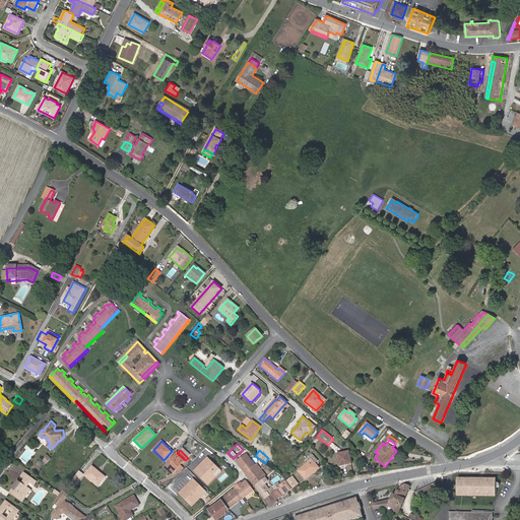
[(348,451),(336,454),(339,466),(351,463),(348,451)]
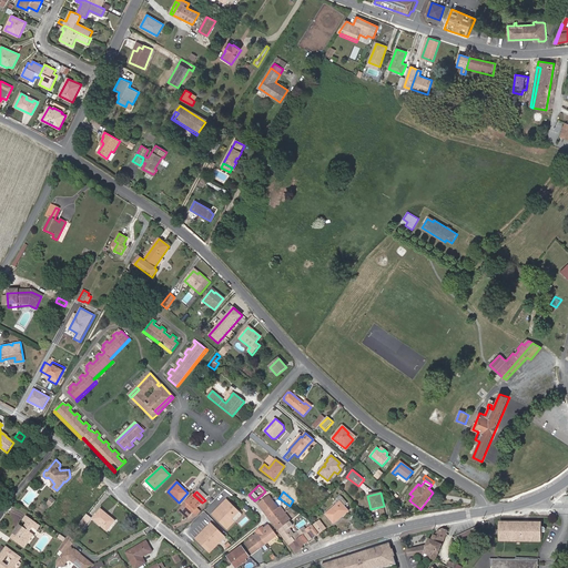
[(184,513),(189,517),(202,503),(193,495),(179,510),(182,514),(184,513)]
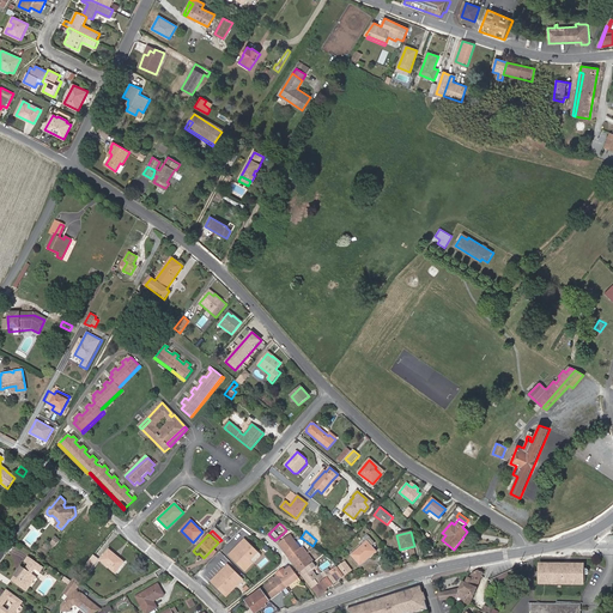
[(293,539),(290,535),(279,544),(286,553),(297,545),(296,542),(293,539)]
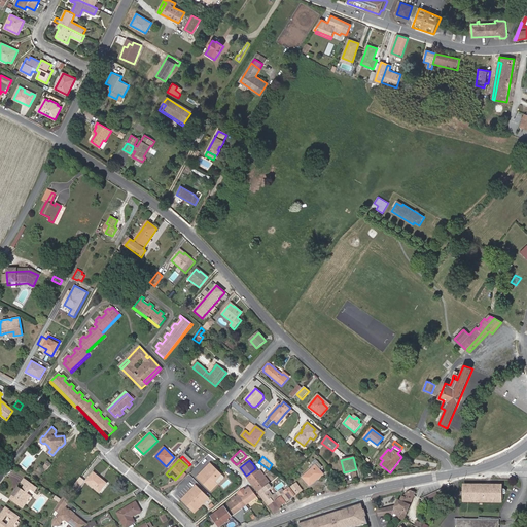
[(317,461),(312,466),(313,467),(302,477),(310,486),(323,475),(319,469),(321,467),(317,461)]
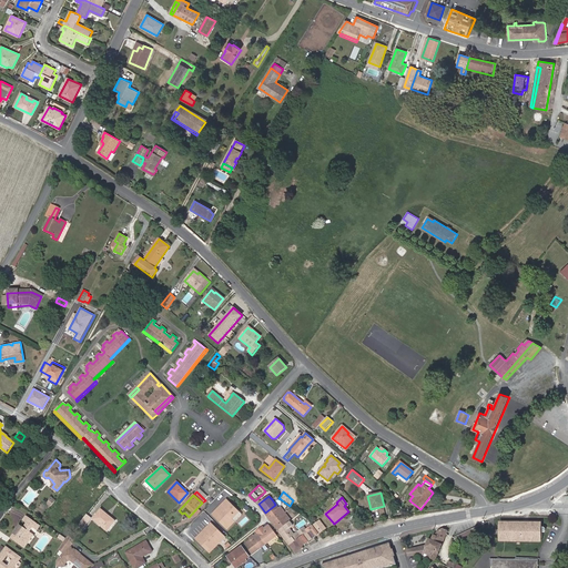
[(242,515),(226,499),(212,515),(227,529),(242,515)]
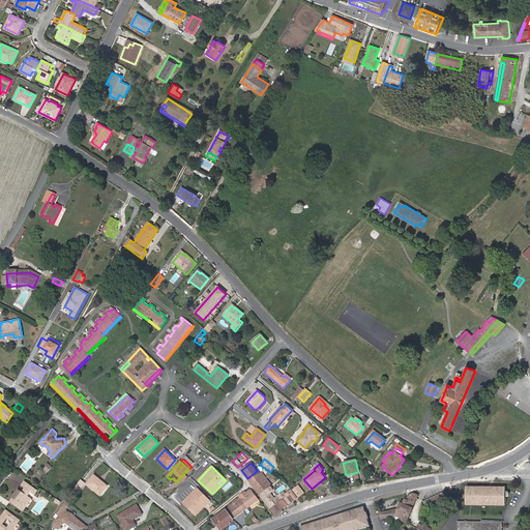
[(257,471),(247,478),(249,481),(260,473),(257,471)]
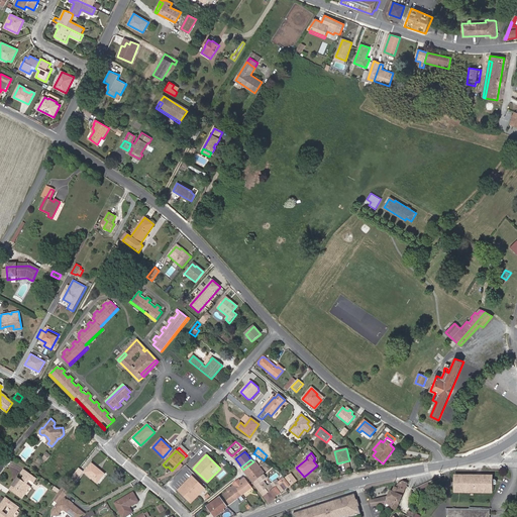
[(243,470),(246,474),(257,464),(254,460),(253,461),(243,470)]
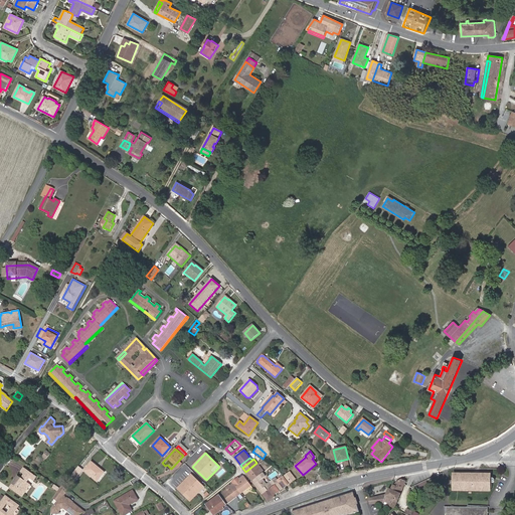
[(104,473),(92,462),(84,471),(97,481),(104,473)]
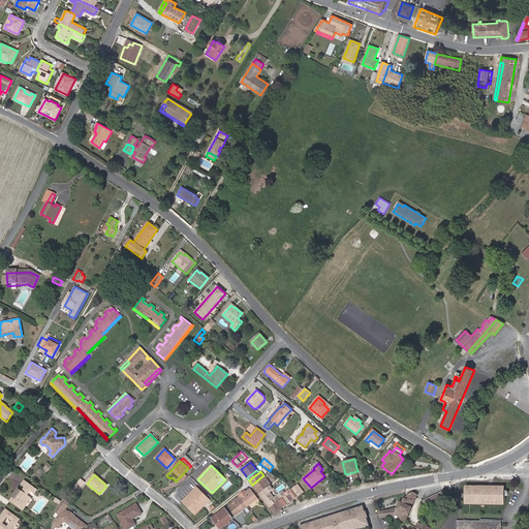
[(252,485),(255,489),(267,479),(265,477),(266,477),(265,475),(263,475),(252,485)]
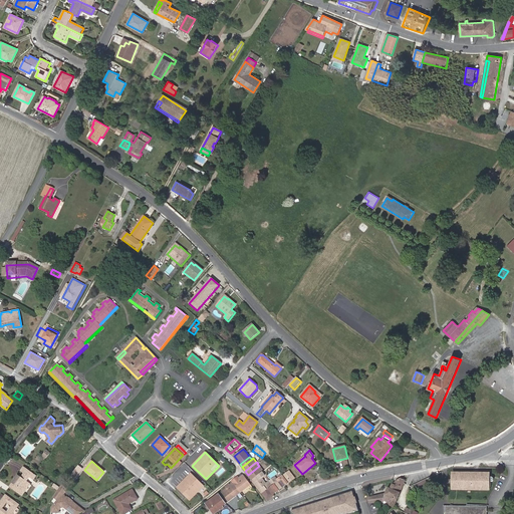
[(21,489),(25,492),(31,483),(27,481),(30,477),(33,473),(24,466),(21,471),(24,473),(22,477),(18,475),(10,487),(19,493),(21,489)]
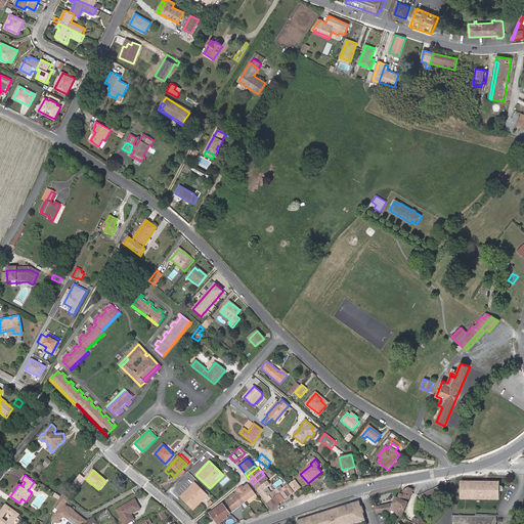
[(84,478),(80,475),(71,486),(75,489),(84,478)]
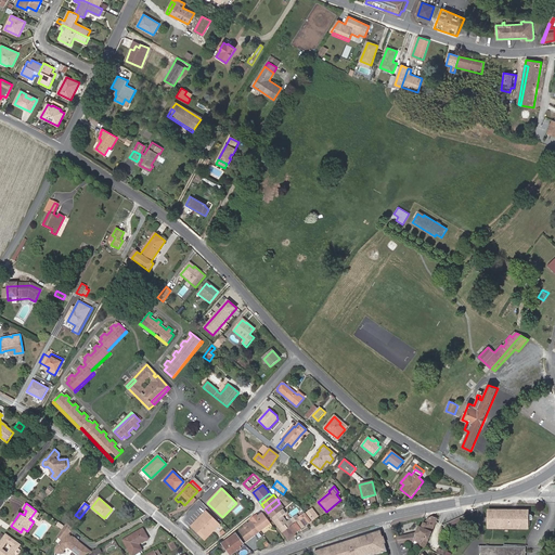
[(280,503),(268,513),(272,518),(283,510),(284,508),(281,505),(280,503)]
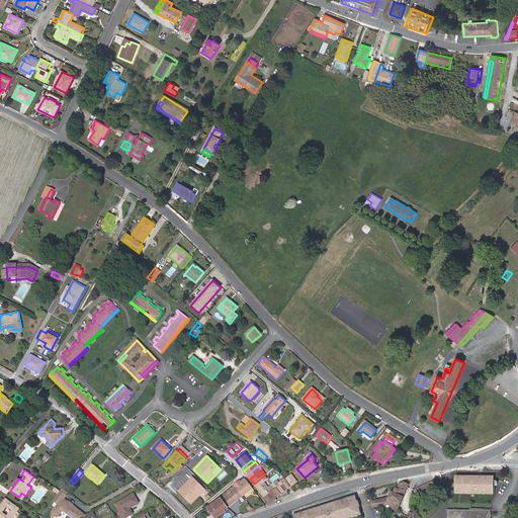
[(269,471),(265,475),(264,476),(254,484),(255,485),(264,497),(274,489),(273,488),(271,486),(268,488),(263,482),(269,478),(269,471)]
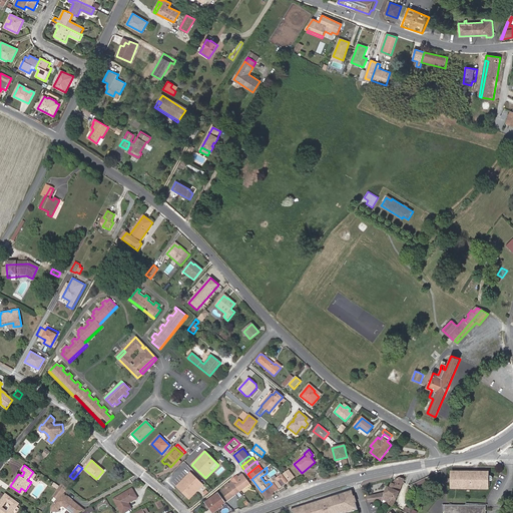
[(283,475),(288,482),(294,478),(289,471),(283,475)]
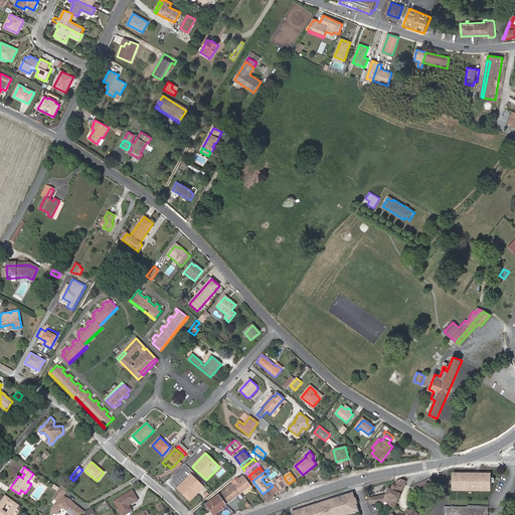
[(203,487),(190,474),(176,488),(189,501),(203,487)]
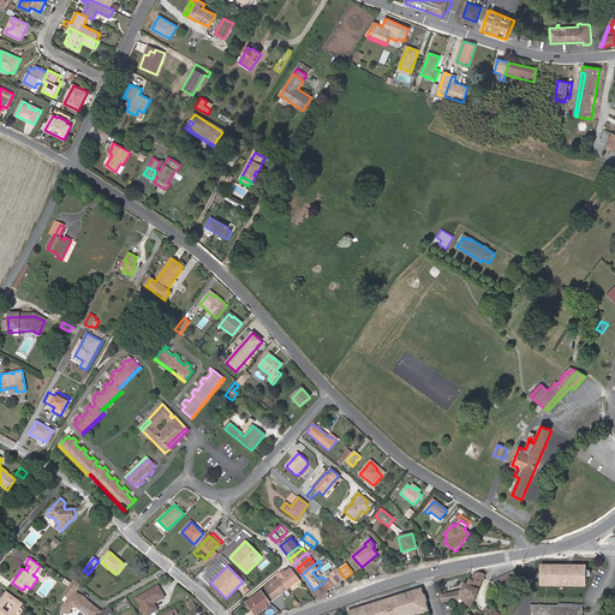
[(545,568),(544,568),(543,583),(566,583),(566,581),(573,581),(573,585),(586,586),(586,577),(589,575),(591,575),(591,573),(591,572),(591,571),(589,571),(586,571),(586,566),(578,566),(574,569),(567,569),(566,568),(562,568),(545,568)]
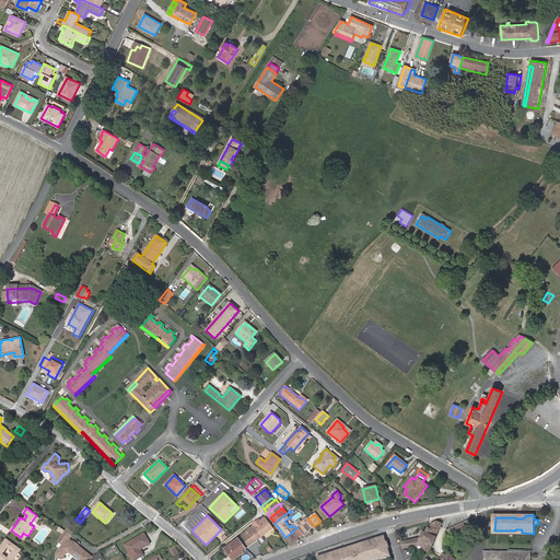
[(272,527),(265,517),(260,521),(259,520),(253,525),(254,527),(256,531),(257,529),(263,536),(272,527)]
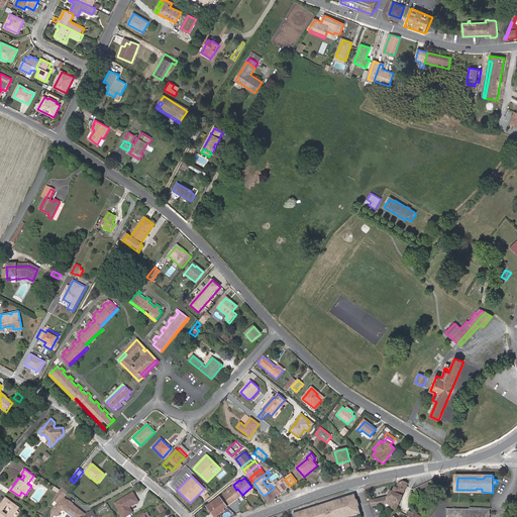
[(283,483),(287,488),(290,486),(285,479),(285,478),(279,483),(280,484),(280,485),(283,483)]
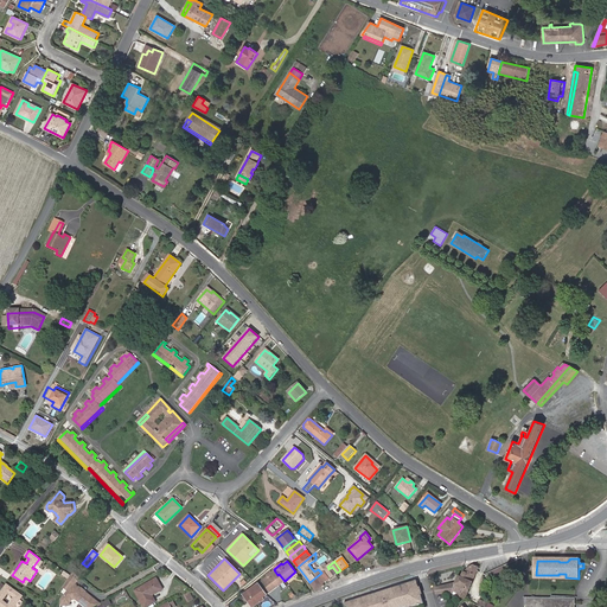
[(453,589),(451,593),(465,599),(479,567),(473,564),(470,566),(464,572),(461,576),(459,575),(455,583),(453,589)]
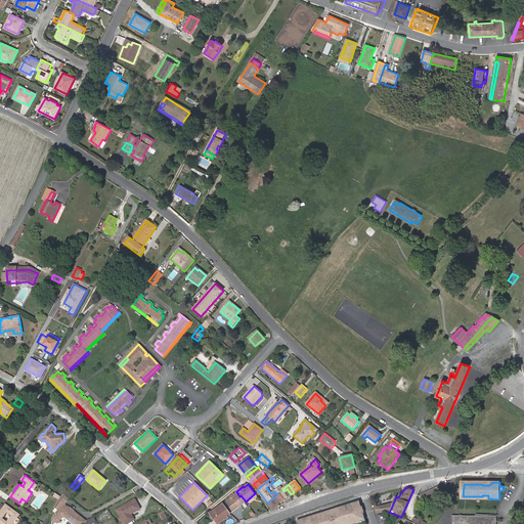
[(267,503),(272,510),(279,505),(278,504),(291,494),(287,489),(284,491),(284,490),(277,494),(267,503)]
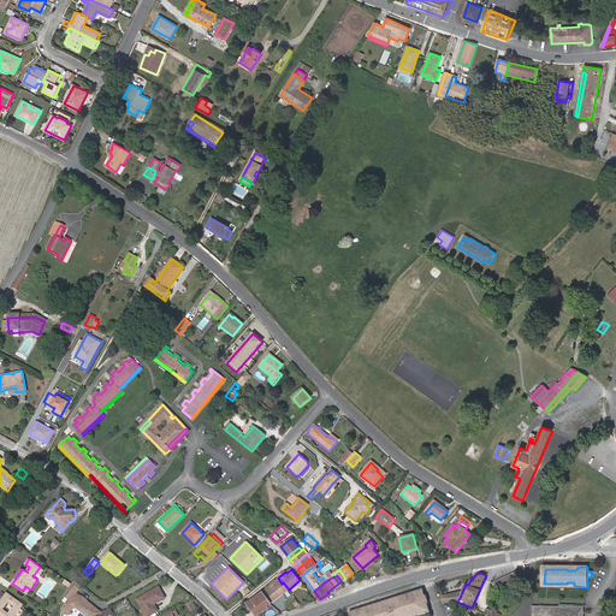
[(515,582),(511,575),(497,582),(501,590),(515,582)]
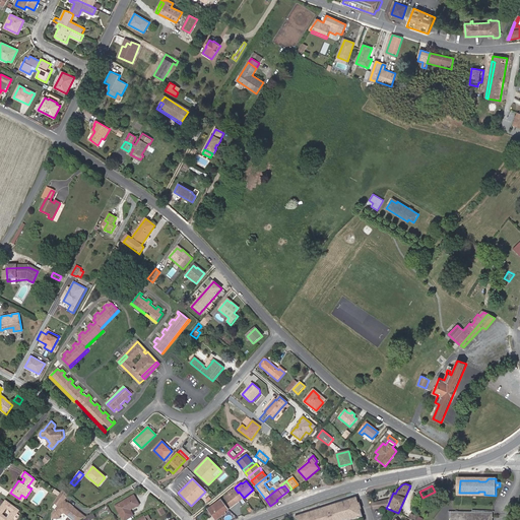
[(238,493),(236,490),(235,489),(233,491),(232,490),(228,493),(229,494),(220,501),(228,510),(244,498),(239,492),(238,493)]
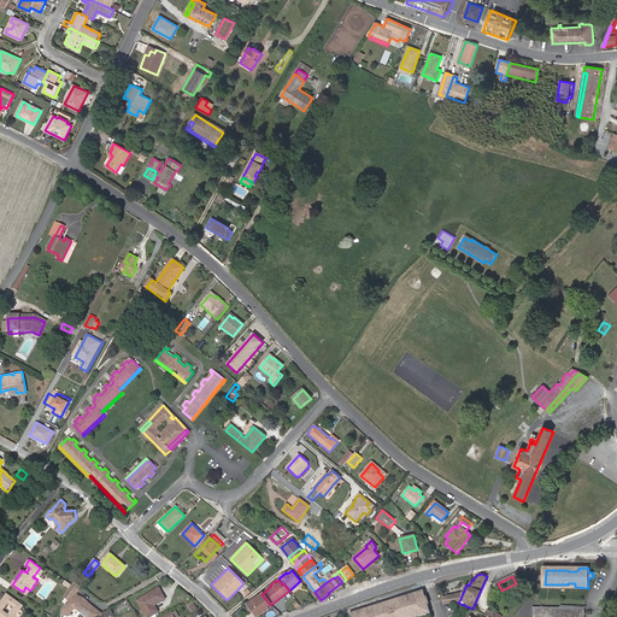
[(64,595),(70,600),(63,609),(63,612),(70,612),(74,609),(77,609),(88,616),(90,616),(97,610),(98,609),(94,606),(93,605),(92,604),(90,604),(87,601),(86,601),(83,599),(83,598),(81,597),(80,597),(80,595),(74,595),(80,588),(74,583),(71,586),(69,591),(64,595)]
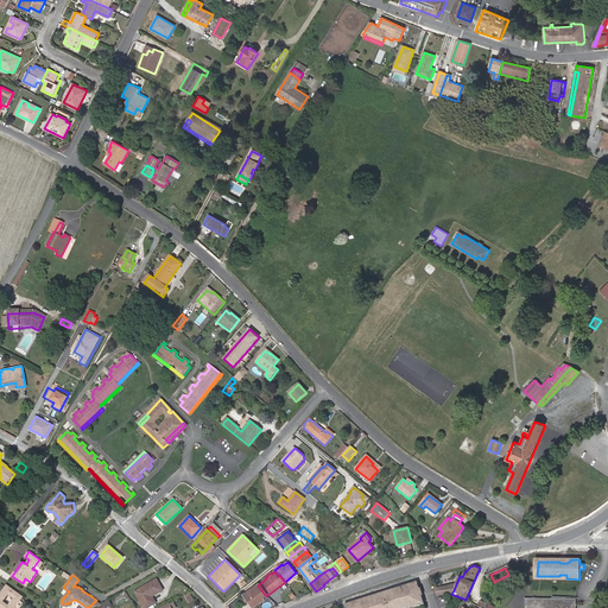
[(144,599),(150,607),(156,603),(152,596),(163,590),(157,580),(134,591),(140,601),(144,599)]
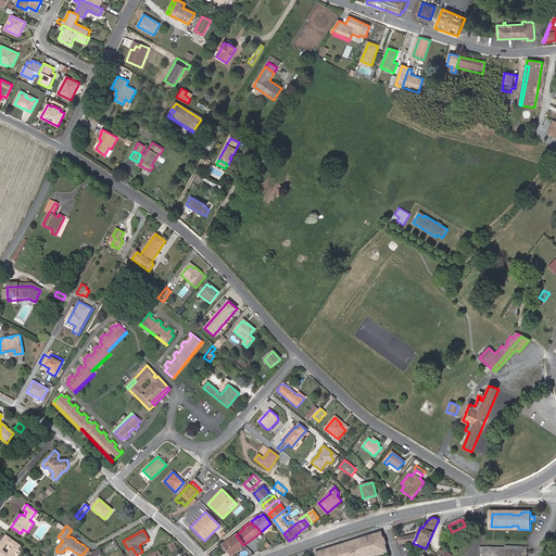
[(382,532),(316,553),(319,555),(370,555),(382,552),(383,554),(389,553),(382,532)]
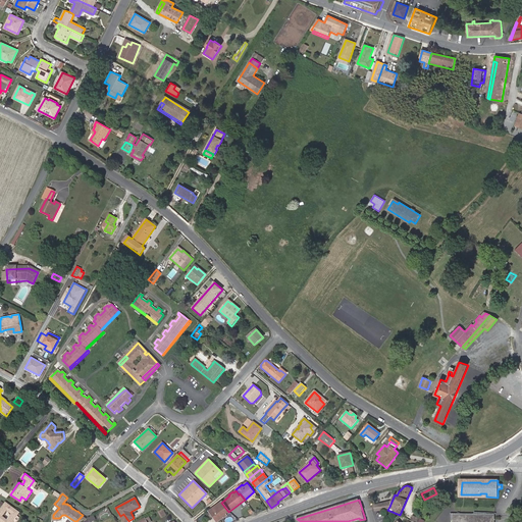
[(375,511),(387,510),(389,507),(392,502),(374,505),(375,511)]
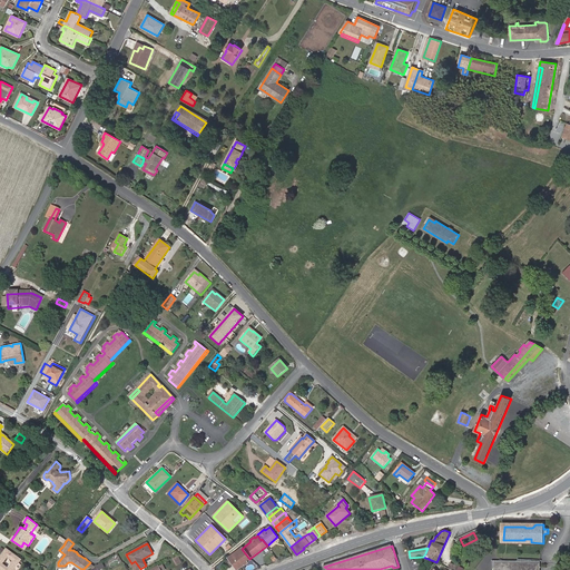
[(249,559),(242,549),(227,559),(234,568),(235,569),(236,569),(244,564),(245,566),(248,563),(246,561),(249,559)]
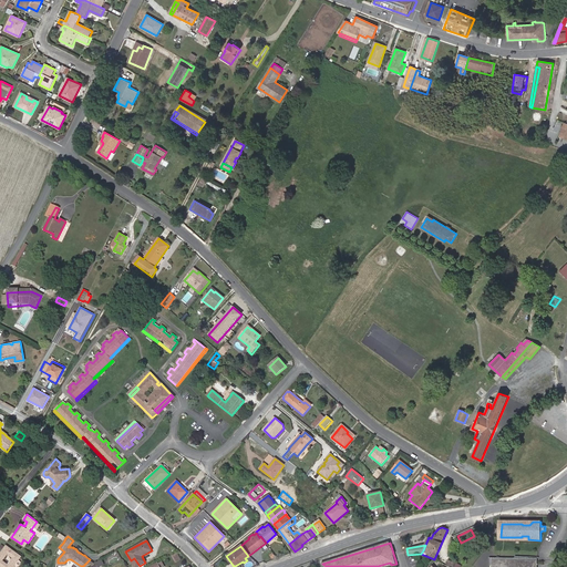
[(0,566),(13,566),(16,565),(20,558),(6,547),(0,554),(0,566)]
